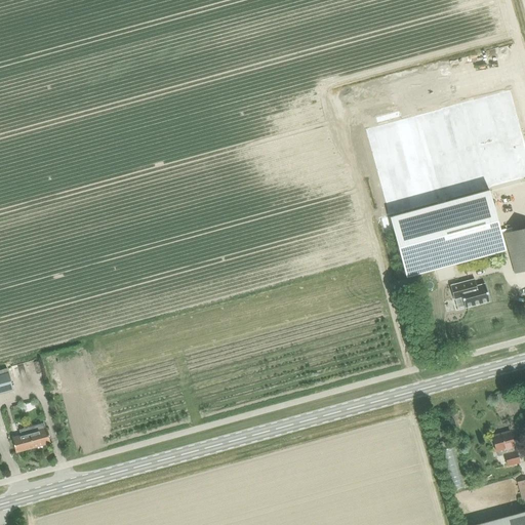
[(476,78),(487,75),(485,68),(474,72),(476,78)]
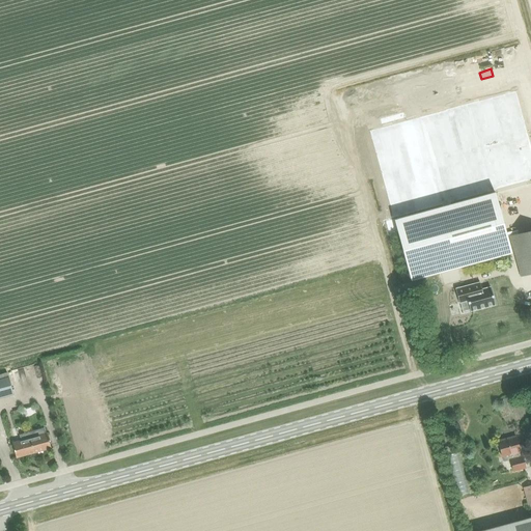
[(492,79),(481,80),(482,90),(493,89),(492,79)]
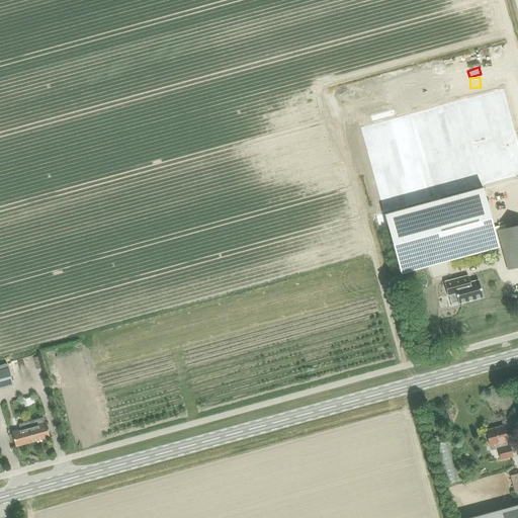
[(517,147),(502,89),(360,127),(382,211),(386,210),(386,211),(430,199),(430,201),(440,199),(439,196),(485,184),(517,174),(517,147)]
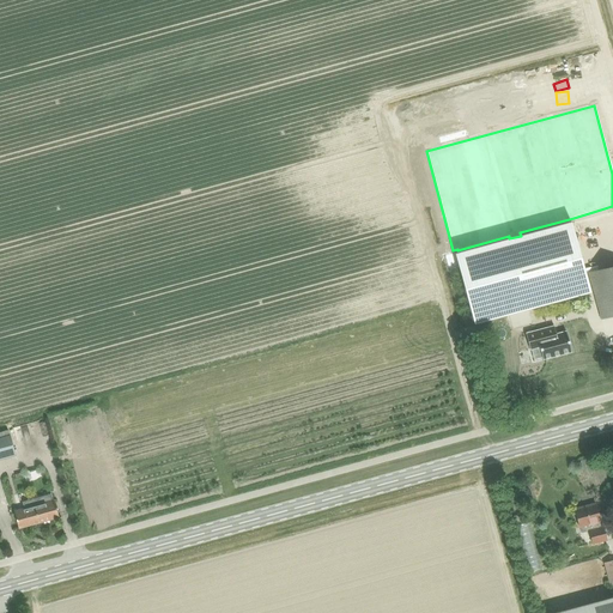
[(570,223),(454,254),(473,323),(589,292),(570,223)]
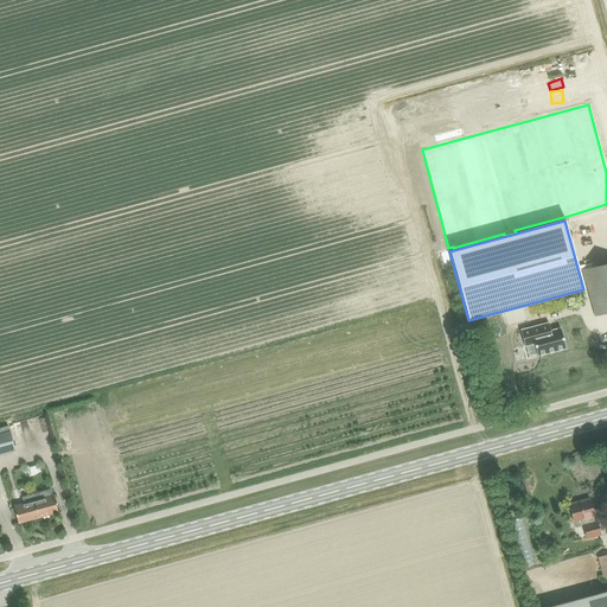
[(595,315),(606,312),(606,263),(582,270),(595,315)]
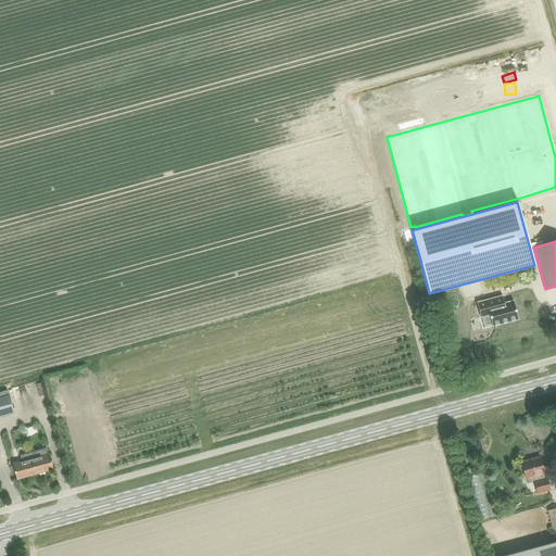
[(502,295),(477,303),(480,317),(489,315),(492,326),(518,319),(514,301),(504,303),(502,295)]
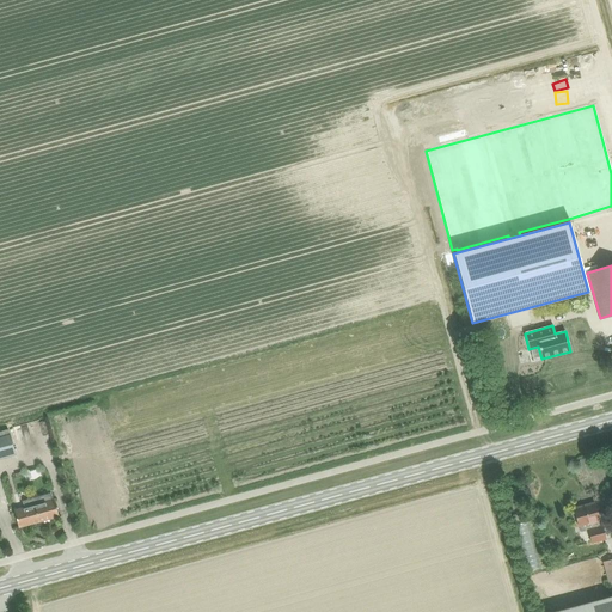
[(0,438),(0,457),(16,453),(10,435),(0,438)]
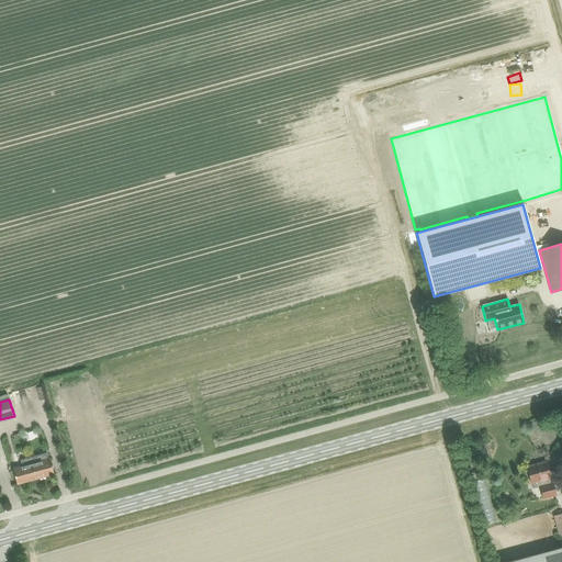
[(31,464),(35,479),(54,474),(49,459),(31,464)]
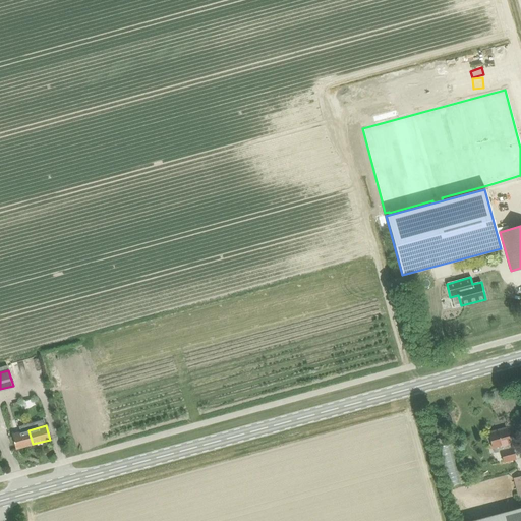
[(490,443),(487,444),(489,450),(493,450),(495,457),(512,453),(506,428),(487,432),(490,443)]
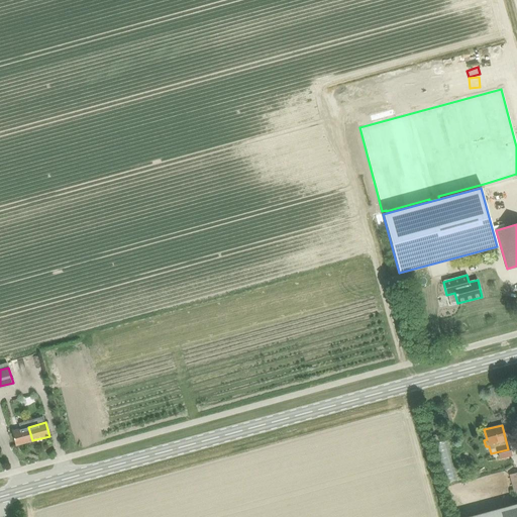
[(28,427),(12,432),(15,445),(32,440),(28,427)]
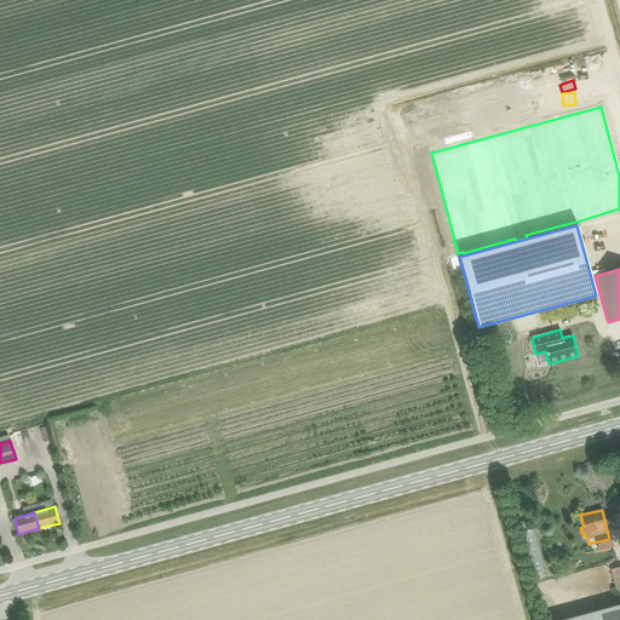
[(619,619),(619,567),(610,569),(619,603),(560,619),(619,619)]
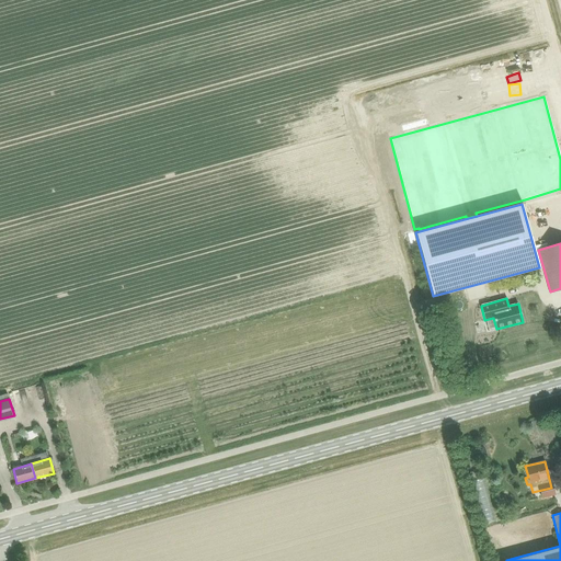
All buildings are outlined.
